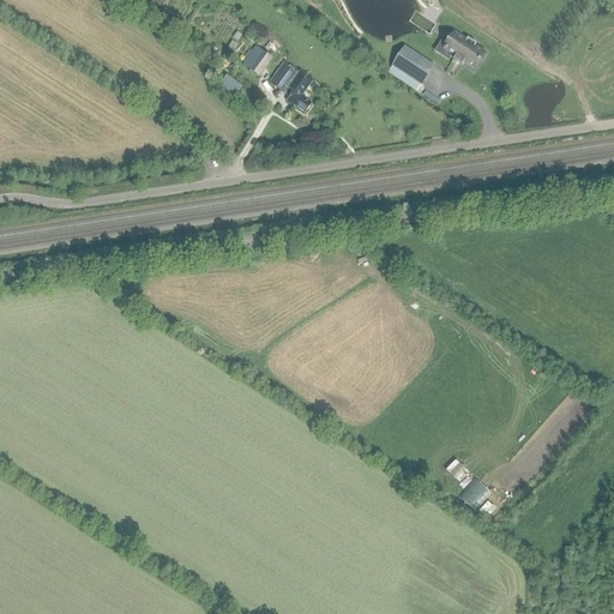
[(476,65),(477,65),(482,59),(481,58),(485,53),(455,34),(445,47),(446,50),(455,56),(452,60),(462,66),(463,64),(473,70),(476,65)]
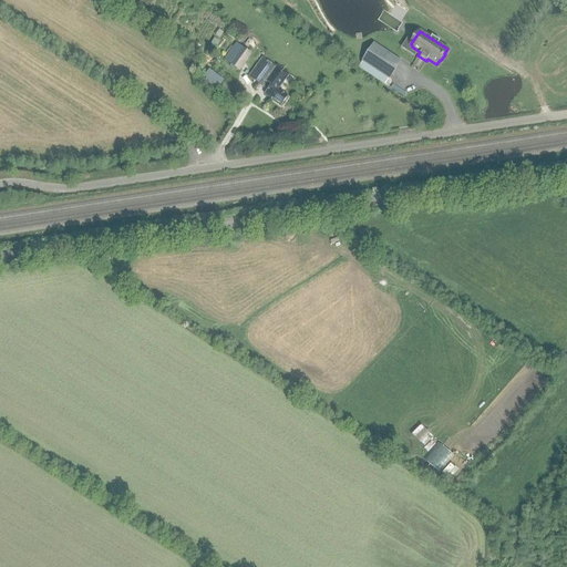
[(222,62),(238,72),(249,52),(233,43),(222,62)]
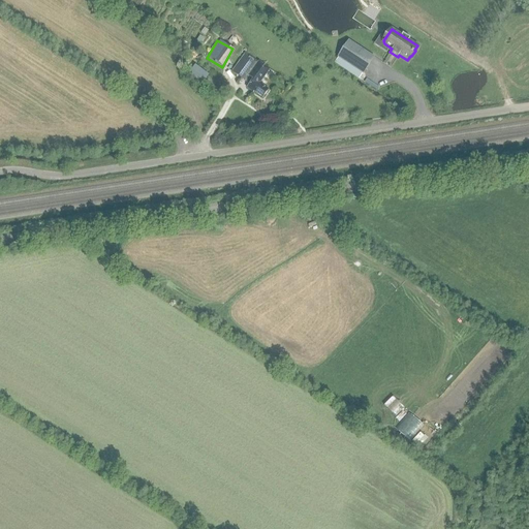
[(363,72),(372,58),(348,42),(339,56),(363,72)]
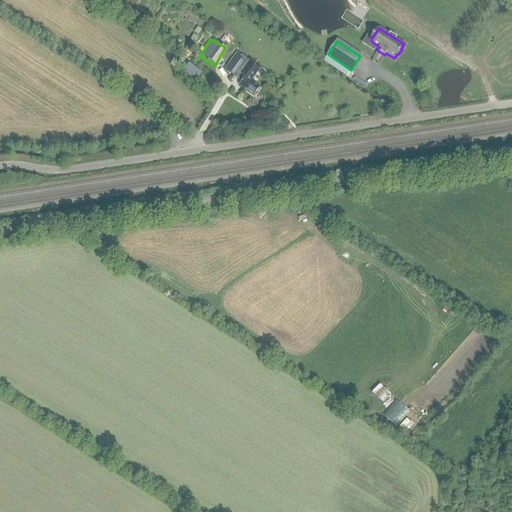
[(245,89),(246,88),(254,94),(260,87),(253,82),(254,81),(252,79),(260,67),(251,60),(250,61),(237,52),(224,69),(241,82),(239,85),(245,89)]
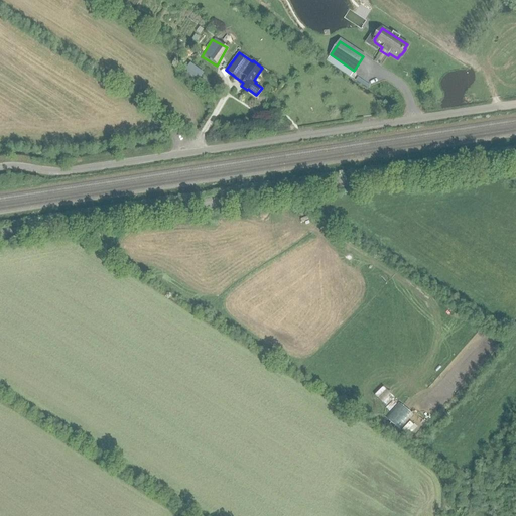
[(373,394),(384,406),(392,397),(381,386),(373,394)]
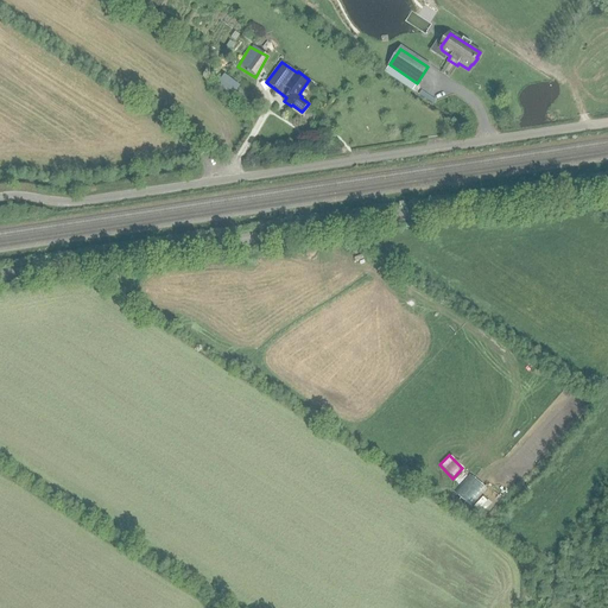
[(458,496),(464,487),(458,483),(453,493),(458,496)]
